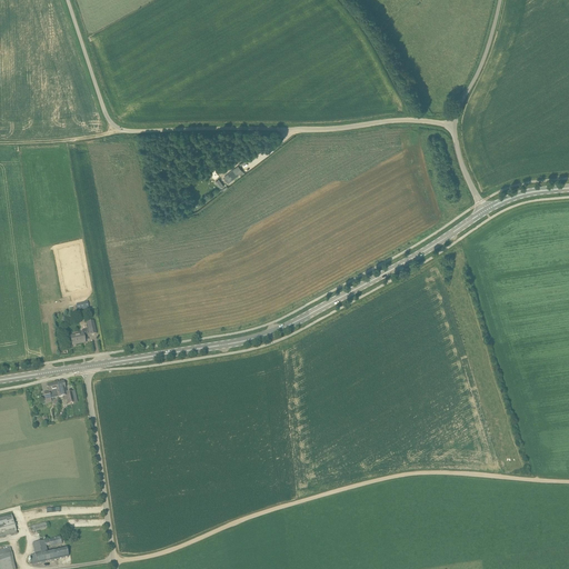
[(75,305),(76,311),(88,308),(87,301),(75,305)]
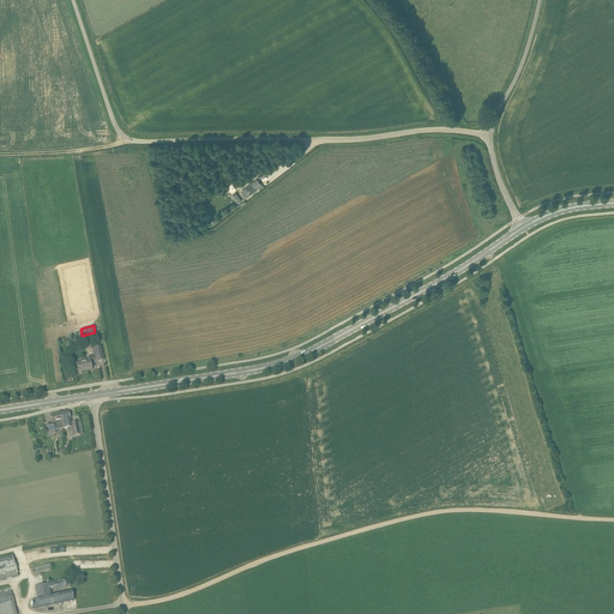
[(94,349),(96,361),(104,359),(101,347),(94,349)]
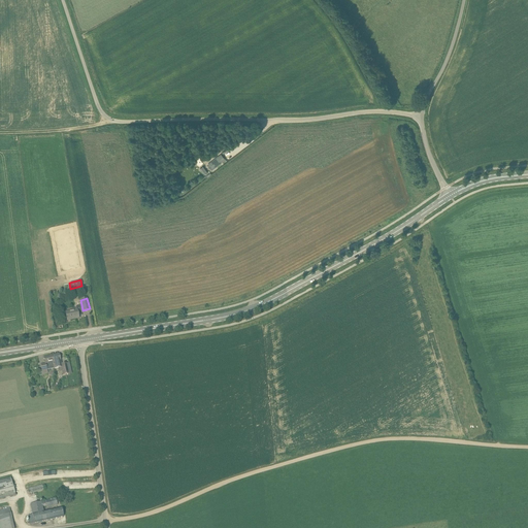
[(72,310),(66,312),(67,321),(72,320),(71,319),(75,318),(75,320),(79,319),(78,314),(77,308),(72,309),(72,310)]
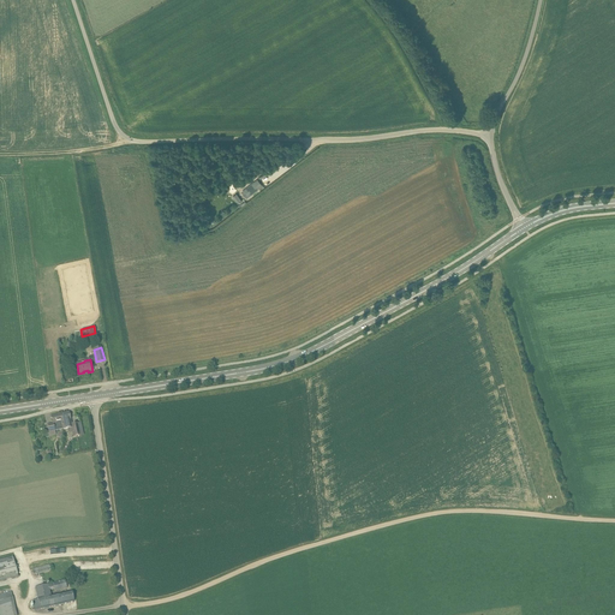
[(60,415),(64,430),(72,428),(73,436),(81,435),(78,423),(72,425),(69,413),(60,415)]
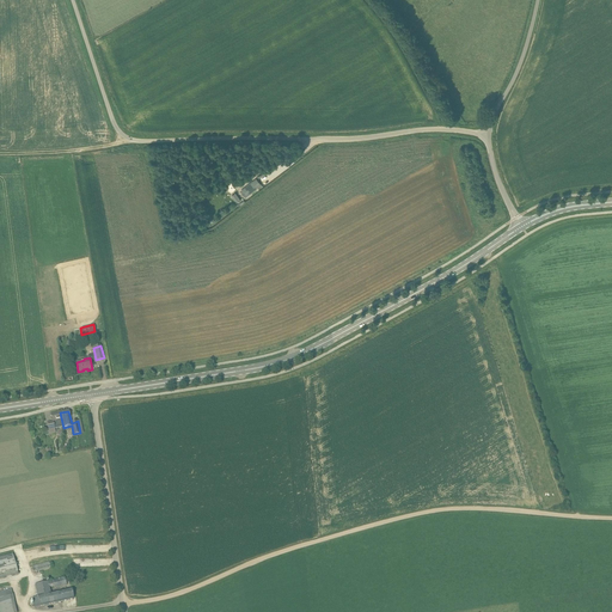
[(63,428),(60,412),(51,415),(53,422),(48,422),(49,428),(49,430),(55,429),(54,428),(62,426),(63,428)]
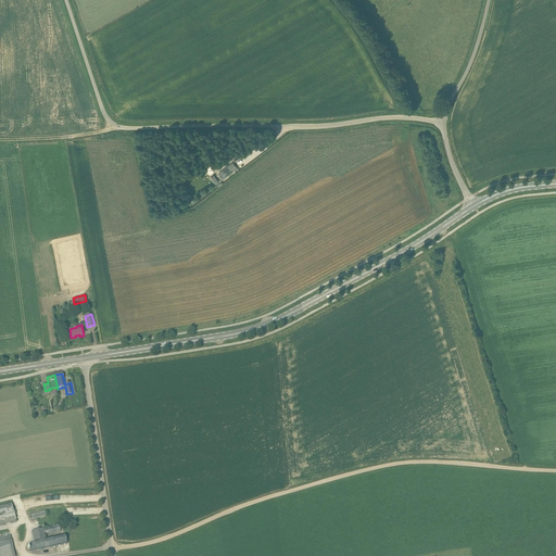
[(0,505),(0,526),(16,521),(11,503),(0,505)]
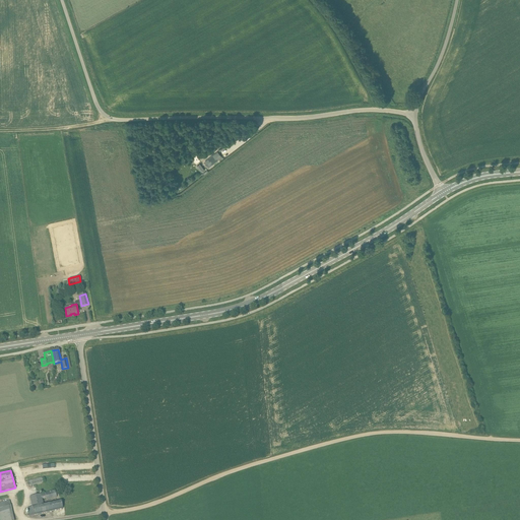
[(27,481),(29,488),(34,486),(34,485),(43,482),(42,477),(27,481)]
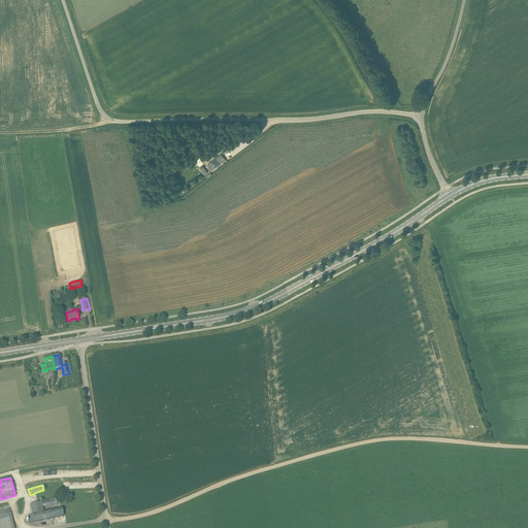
[(28,516),(30,524),(35,523),(64,517),(62,508),(44,513),(42,506),(47,505),(47,507),(58,504),(56,498),(41,502),(31,504),(33,515),(28,516)]
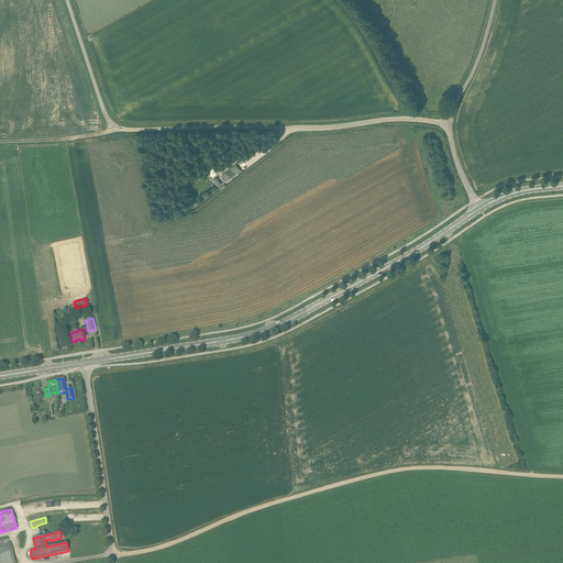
[(0,562),(14,562),(12,552),(10,541),(0,543),(0,562)]
